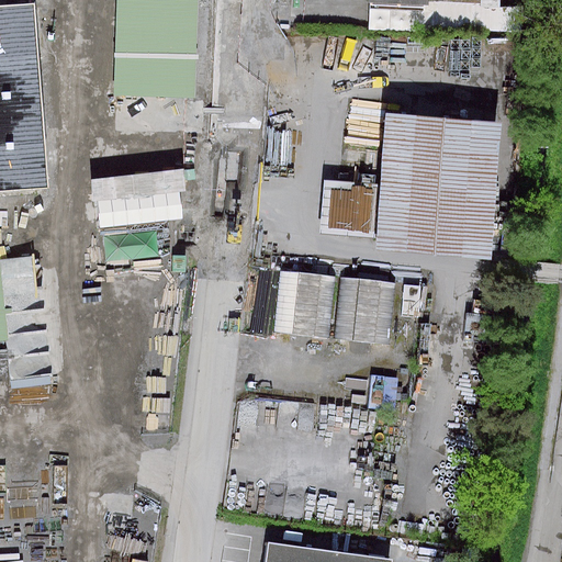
[(197,101),(200,0),(117,0),(114,99),(197,101)]
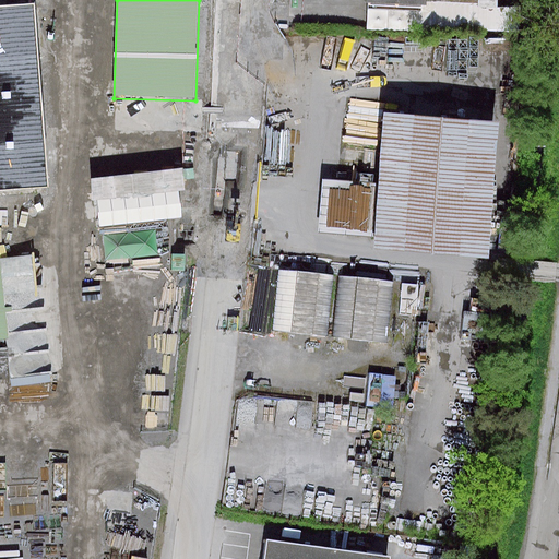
[(370,4),(369,30),(431,33),(432,26),(514,30),(515,8),(498,7),(498,0),(366,0),(366,4),(370,4)]
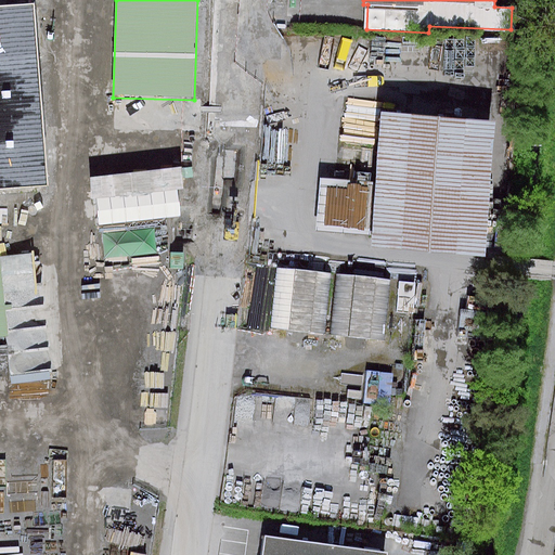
[(35,7),(0,9),(0,189),(49,185),(35,7)]
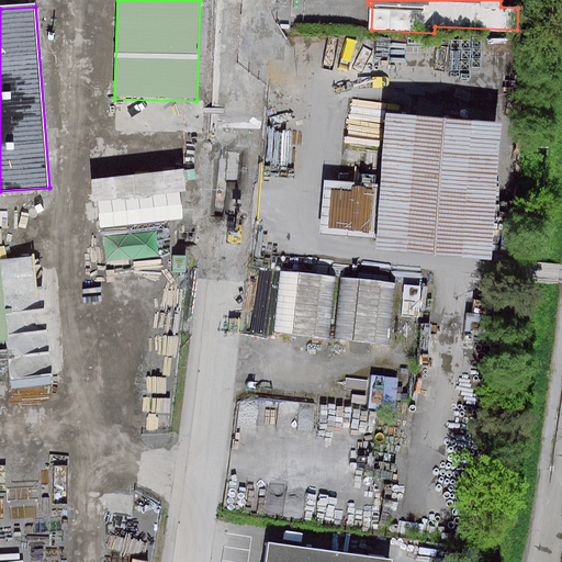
[(355,98),(350,137),(379,139),(382,101),(355,98)]
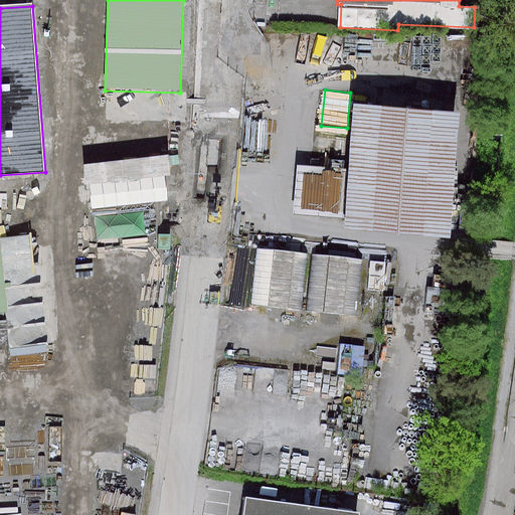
[(451,239),(461,113),(354,105),(349,169),(298,165),(294,215),(346,219),(345,231),(451,239)]
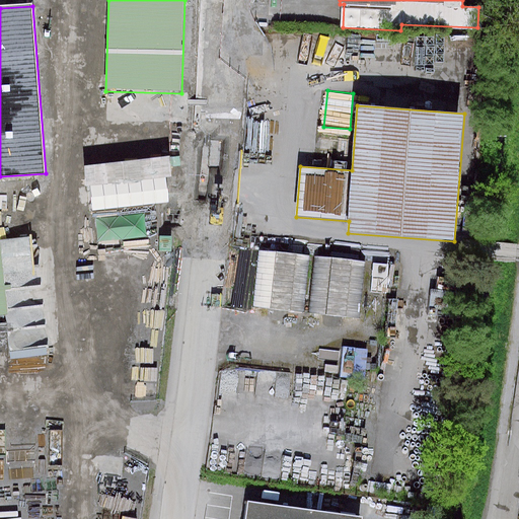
[(172,177),(170,157),(84,167),(86,188),(91,187),(94,211),(169,203),(166,178),(172,177)]
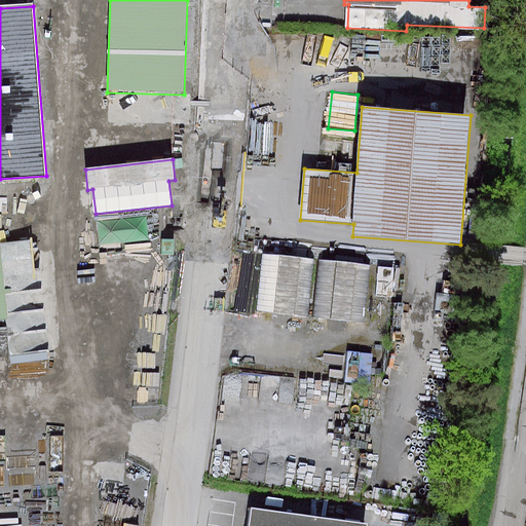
[(314,260),(265,254),(259,312),(308,317),(314,260)]
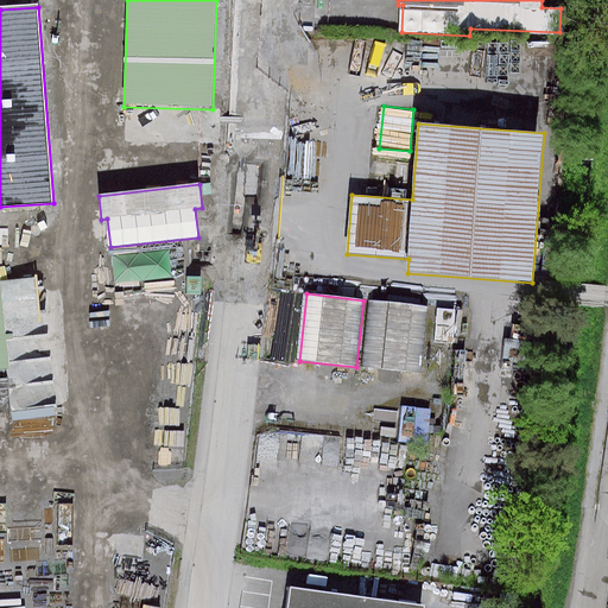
[(429,308),(371,302),(363,368),(420,374),(429,308)]
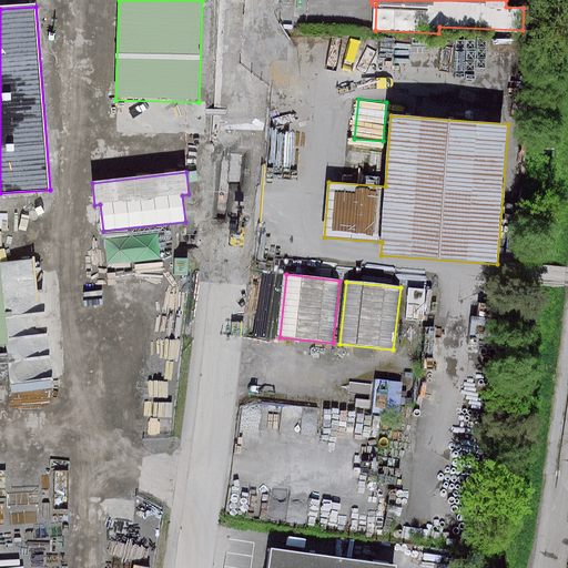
[(427,291),(409,288),(407,321),(424,322),(427,291)]
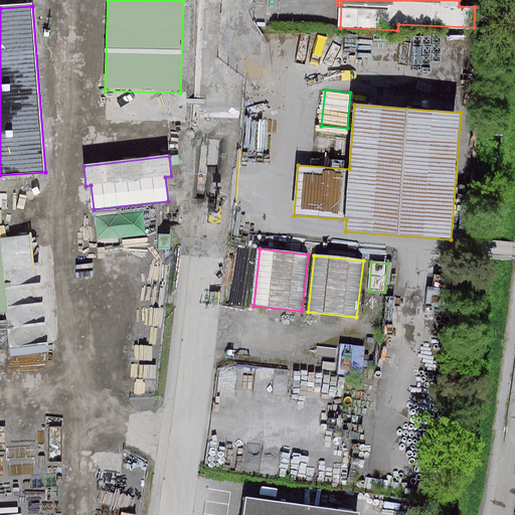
[(366,348),(341,345),(337,374),(362,377),(366,348)]
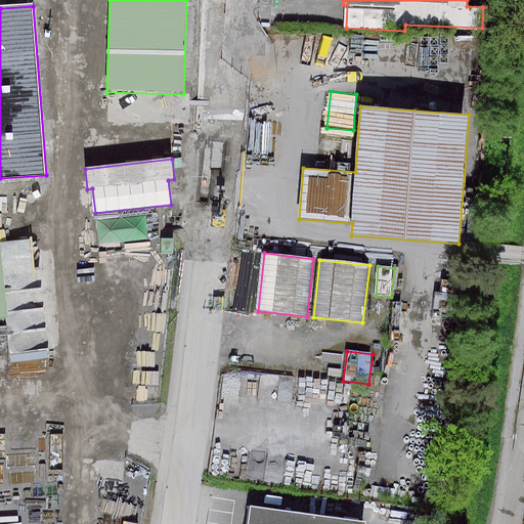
[(366,523),(367,522),(251,506),(248,523),(366,523)]
